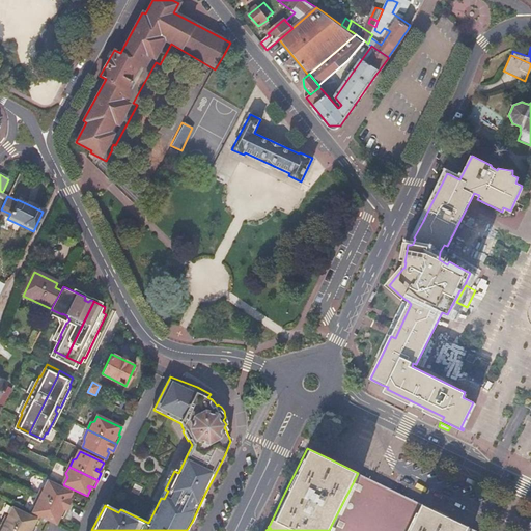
[(467,477),(464,484),(473,488),(476,481),(467,477)]
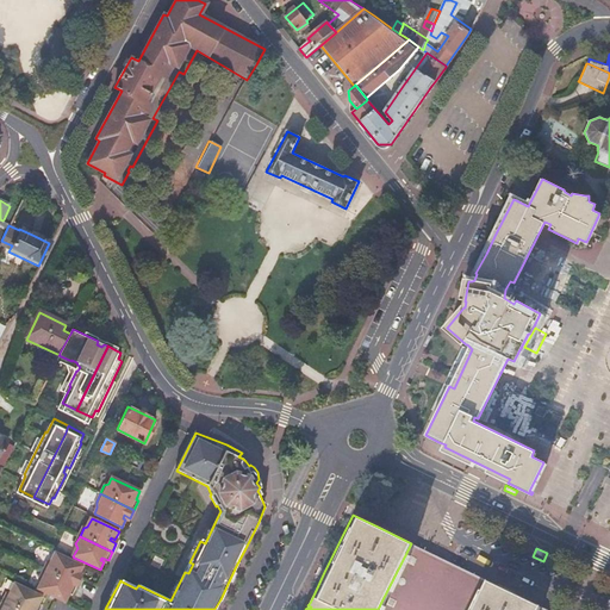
[(547,609),(512,592),(493,584),(422,549),(392,609),(547,609)]
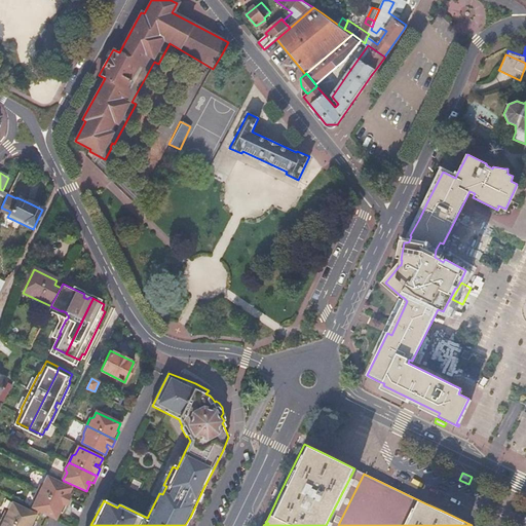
[(41,485),(37,492),(66,506),(69,499),(64,496),(66,493),(69,494),(72,488),(63,484),(47,477),(44,484),(41,485)]
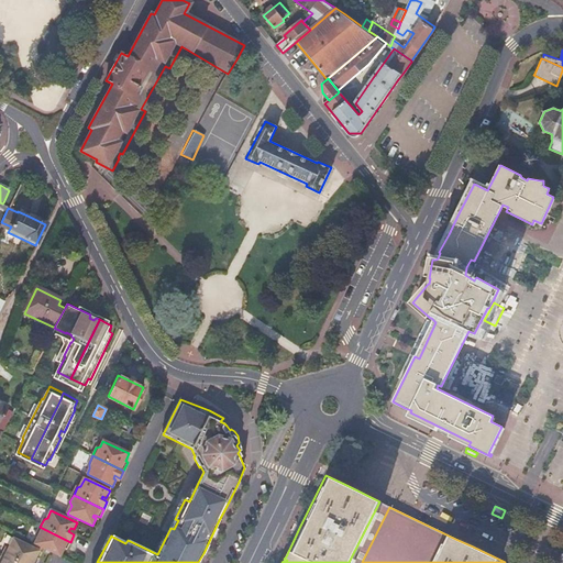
[(70,542),(40,527),(36,534),(39,537),(34,544),(41,548),(51,552),(61,558),(64,549),(66,550),(70,542)]
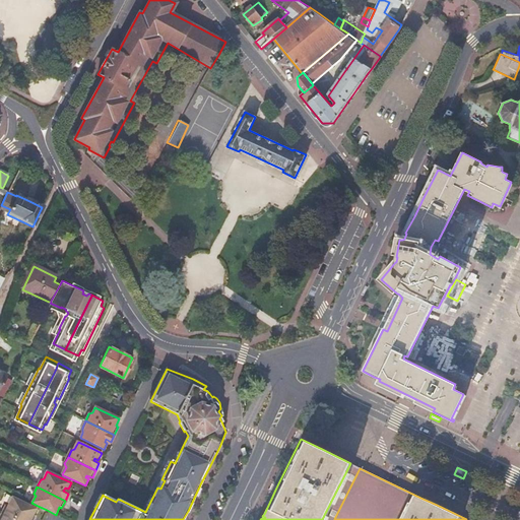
[(6,506),(3,513),(17,519),(33,519),(34,519),(28,517),(29,515),(33,516),(37,509),(30,506),(13,497),(10,504),(6,506)]
